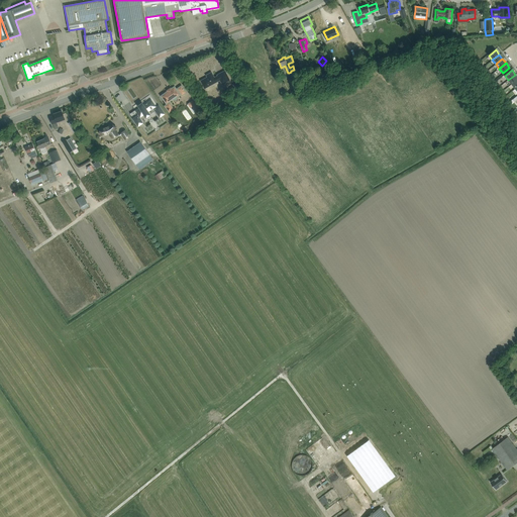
[(217,75),(218,76),(214,78),(211,73),(206,75),(208,78),(206,79),(206,78),(201,81),(205,88),(216,82),(220,80),(222,84),(229,80),(224,71),(217,75)]
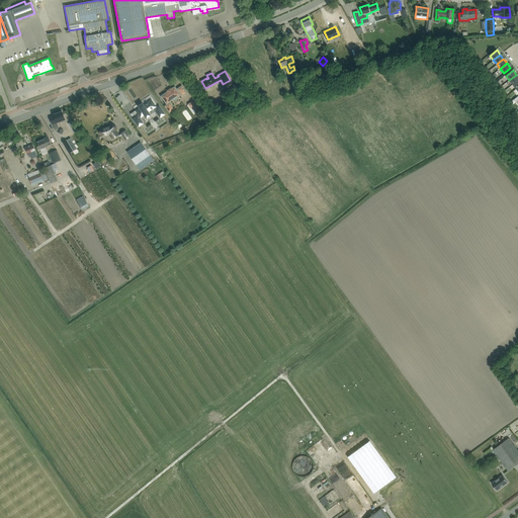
[(517,80),(517,77),(516,75),(509,80),(513,84),(517,80)]
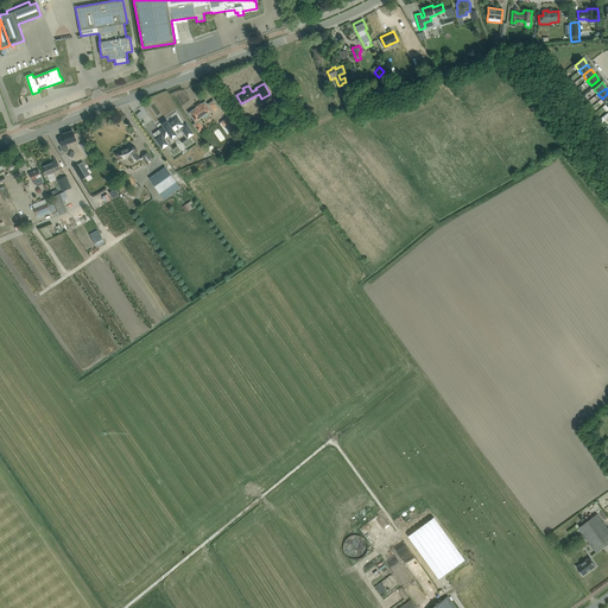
[(279,93),(273,96),(277,103),(284,100),(279,93)]
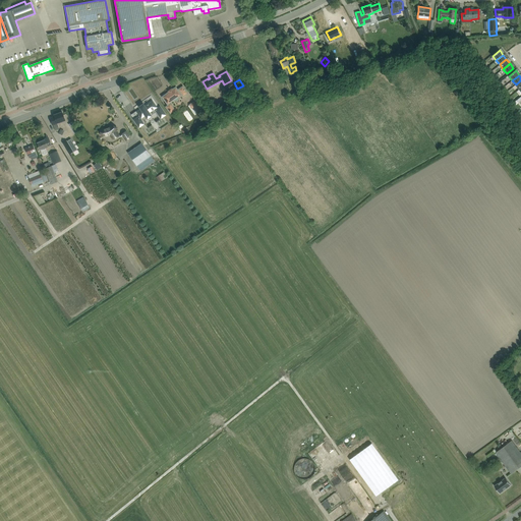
[(176,88),(163,97),(168,105),(166,107),(170,113),(174,110),(169,103),(173,100),(176,100),(177,99),(178,97),(182,94),(183,96),(187,93),(182,87),(177,91),(176,88)]
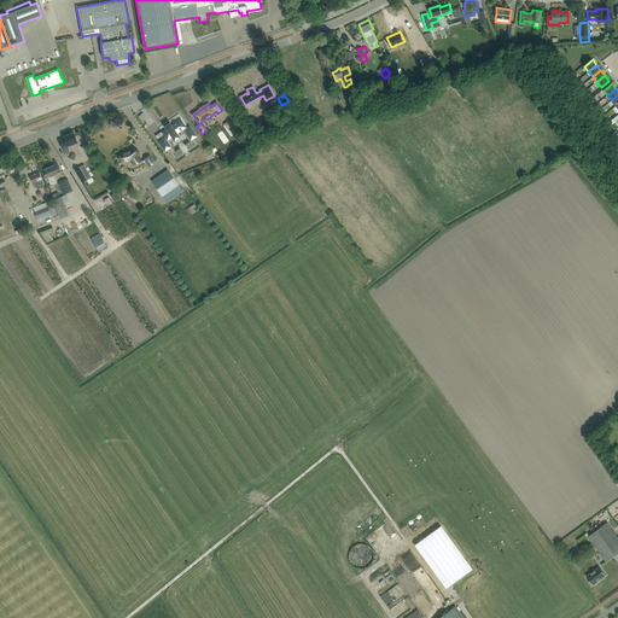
[(172,127),(170,123),(165,127),(168,129),(163,133),(165,136),(159,141),(164,150),(170,146),(165,140),(172,136),(174,140),(179,136),(176,133),(184,129),(191,140),(197,136),(190,127),(187,128),(181,120),(176,123),(175,123),(174,124),(175,124),(172,127)]
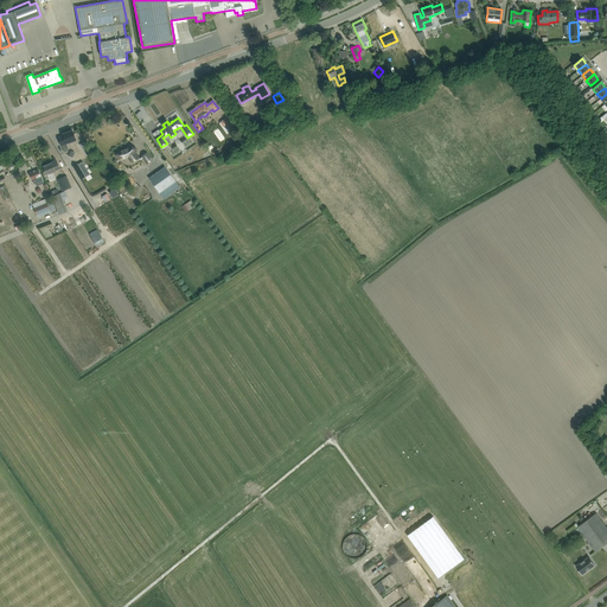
[(228,117),(221,122),(225,128),(228,127),(231,132),(235,128),(228,117)]
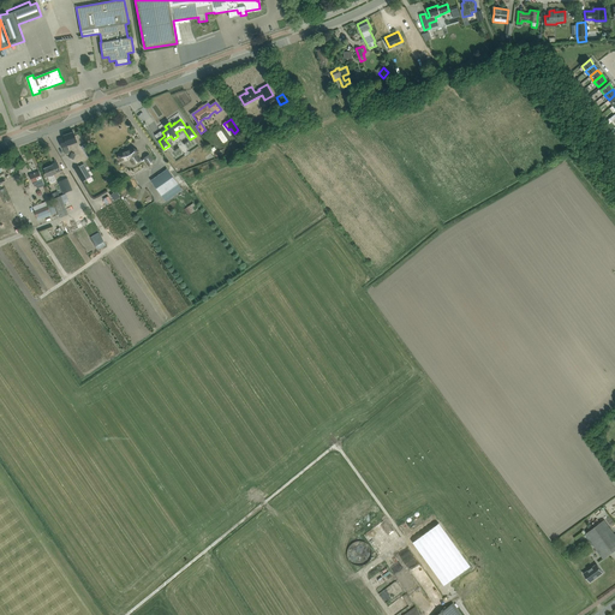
[(63,148),(65,154),(70,151),(67,145),(77,142),(73,132),(64,136),(64,137),(59,139),(61,148),(63,148)]
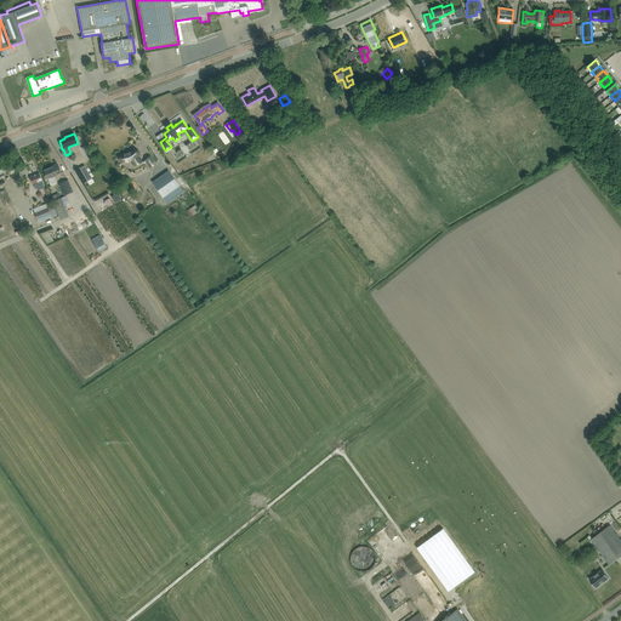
[(131,152),(129,152),(127,153),(126,153),(125,154),(123,154),(121,154),(120,155),(120,158),(120,159),(120,160),(123,161),(126,161),(131,160),(135,166),(142,161),(137,155),(138,153),(134,148),(134,149),(131,152)]
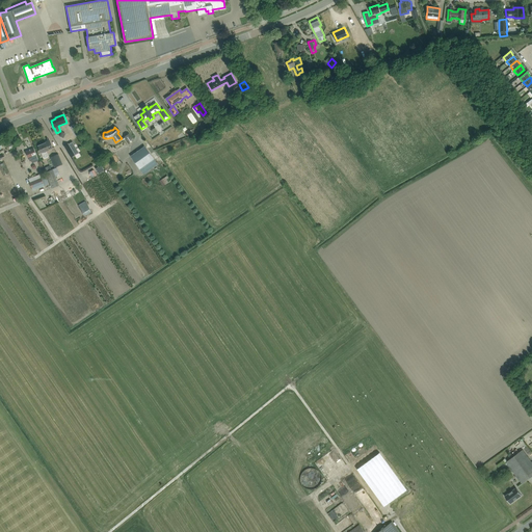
[(54,148),(53,145),(51,140),(46,142),(38,145),(40,151),(43,157),(45,158),(48,157),(48,155),(46,151),(54,148)]
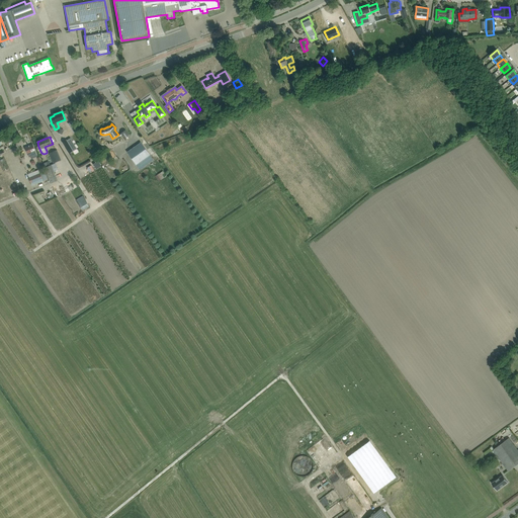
[(66,140),(63,142),(69,153),(76,148),(70,138),(66,141),(66,140)]
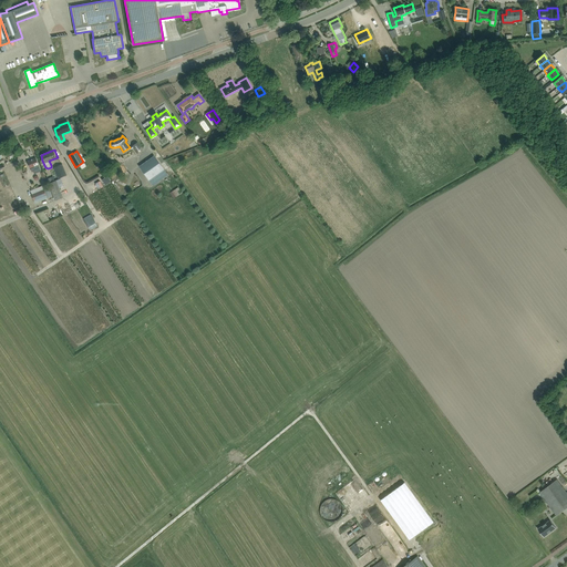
[(153,155),(140,165),(153,185),(167,175),(153,155)]
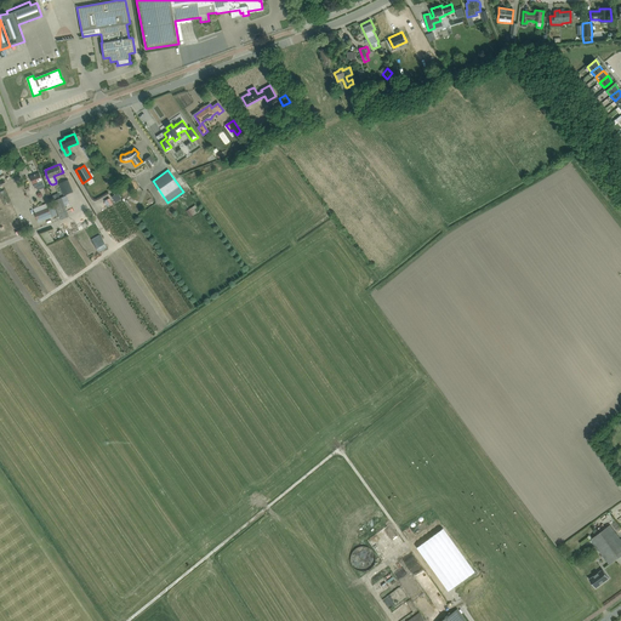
[(45,187),(41,178),(39,174),(35,175),(34,175),(30,177),(33,182),(35,188),(36,188),(38,191),(45,187)]
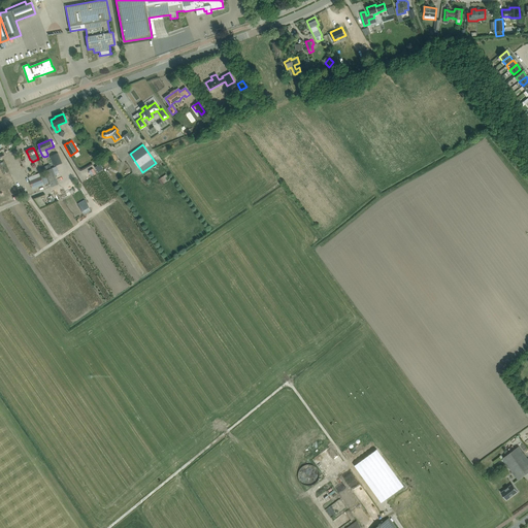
[(58,153),(51,156),(51,158),(55,166),(62,163),(58,153)]
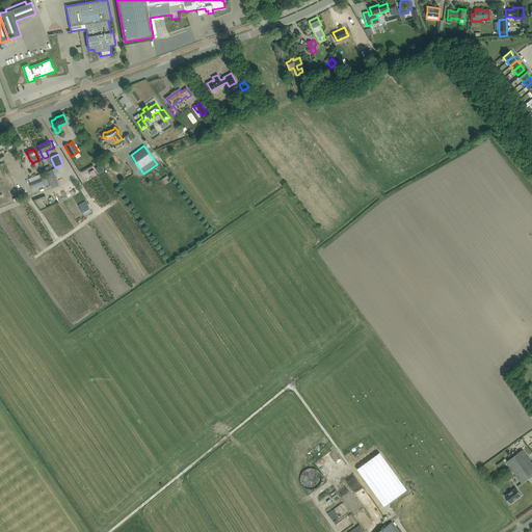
[(35,173),(26,176),(28,181),(37,177),(35,173)]
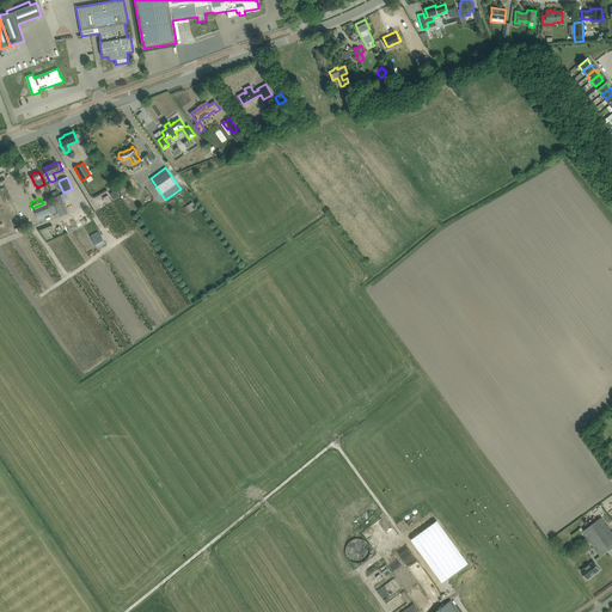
[(195,206),(199,202),(196,200),(188,207),(191,212),(196,207),(195,206)]
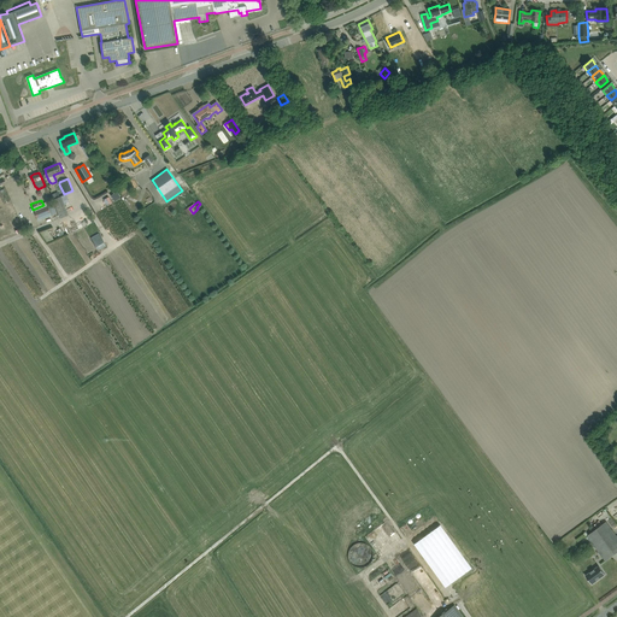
[(48,206),(34,212),(36,218),(37,221),(52,216),(51,212),(48,206)]
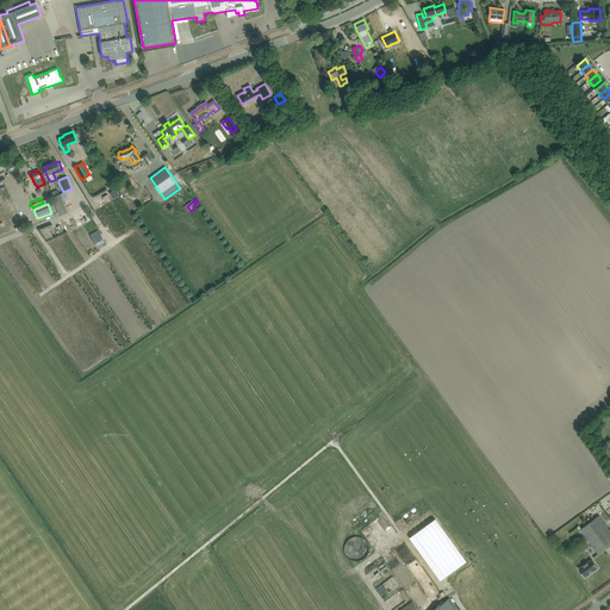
[(45,226),(50,238),(56,235),(53,224),(45,226)]
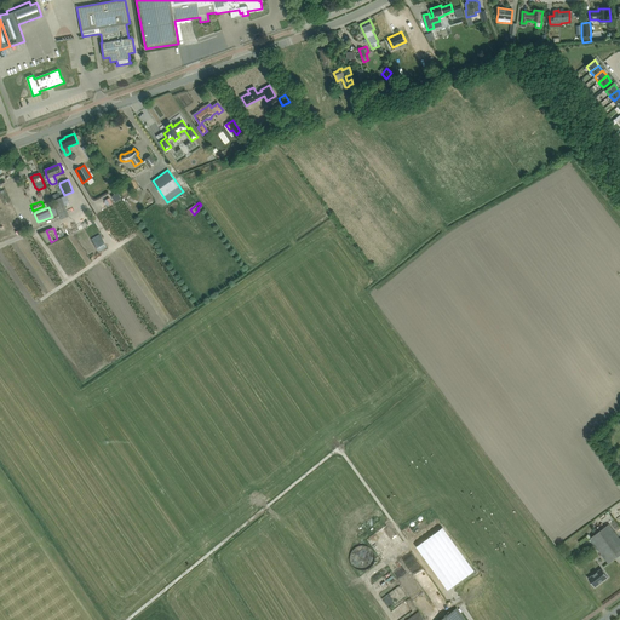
[(98,252),(107,247),(99,235),(91,240),(98,252)]
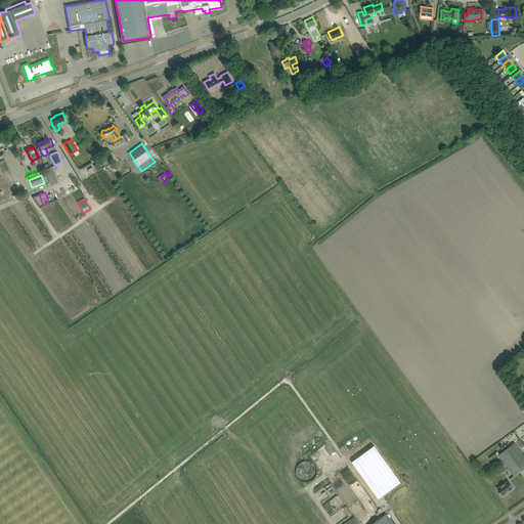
[(523,468),(523,454),(515,443),(498,455),(514,476),(523,468)]
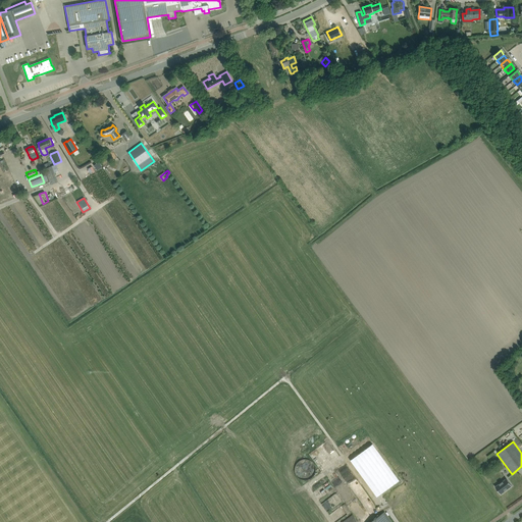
[(351,459),(377,496),(398,481),(371,445),(351,459)]
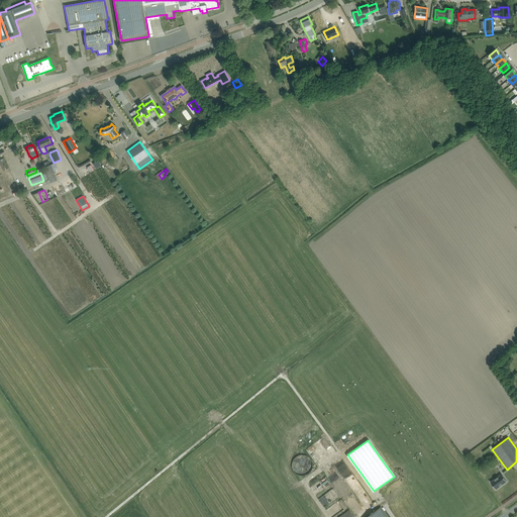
[(502,474),(491,482),(496,490),(507,481),(502,474)]
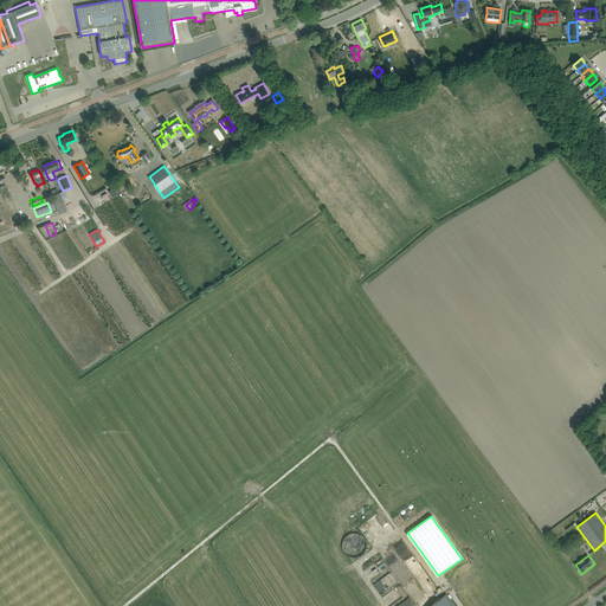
[(455,605),(446,593),(429,605),(455,605)]
